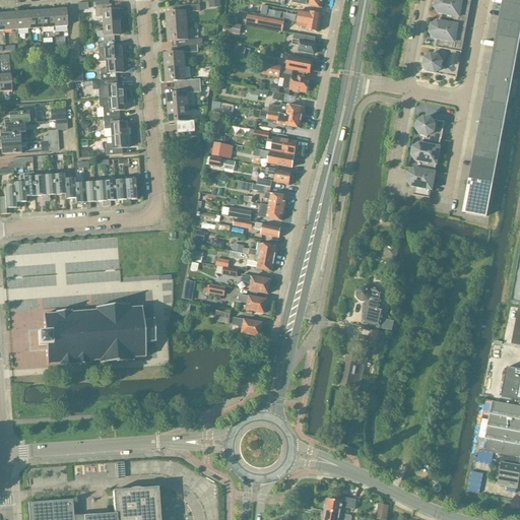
[(322,8),(323,0),(295,0),(295,3),(322,8)]
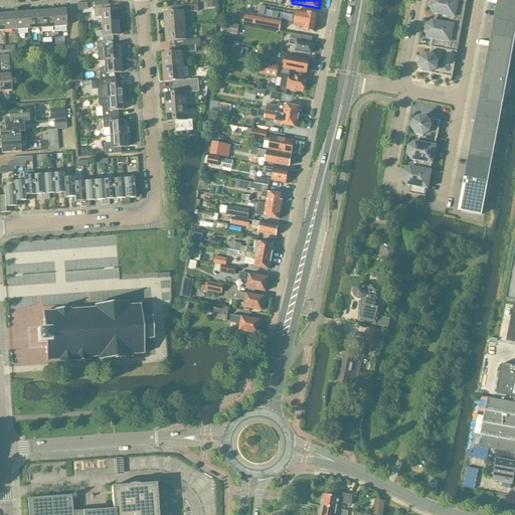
[(438,15),(436,22),(436,23),(462,27),(466,3),(453,0),(432,0),(432,1),(430,8),(435,14),(438,15)]
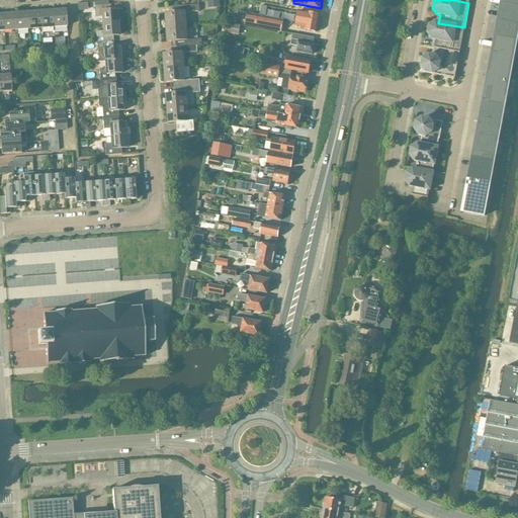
[(517,0),(501,0),(498,18),(517,21),(517,0)]
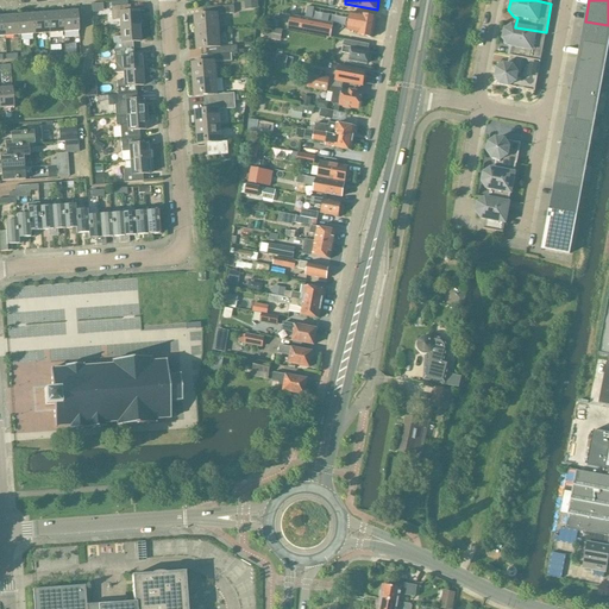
[(119,29),(140,26),(140,19),(138,19),(138,12),(131,12),(130,5),(127,5),(111,6),(112,20),(118,20),(119,29)]
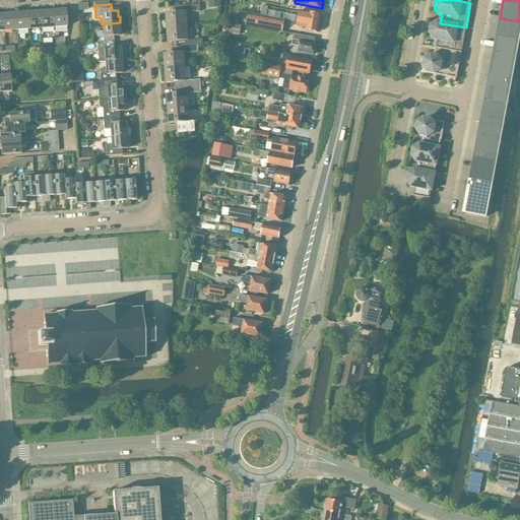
[(167,27),(187,26),(186,13),(200,12),(200,5),(178,6),(178,13),(166,14),(167,27)]
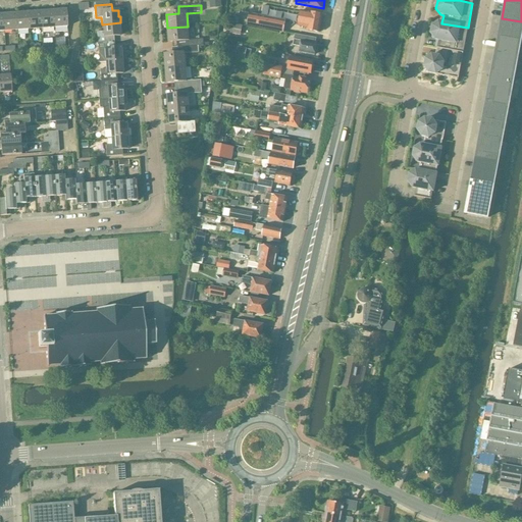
[(66,10),(53,11),(55,28),(67,27),(66,10)]
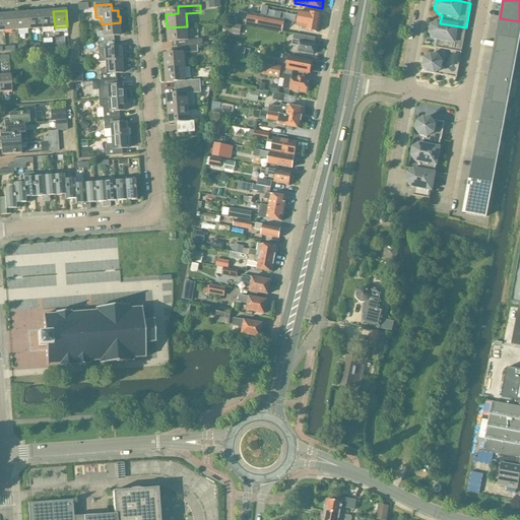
[(41,12),(42,28),(55,27),(53,11),(41,12)]
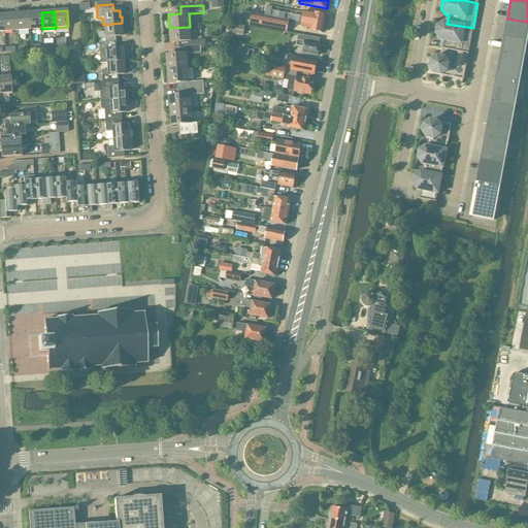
[(304,11),(301,26),(311,27),(311,31),(322,33),(326,14),(304,11)]
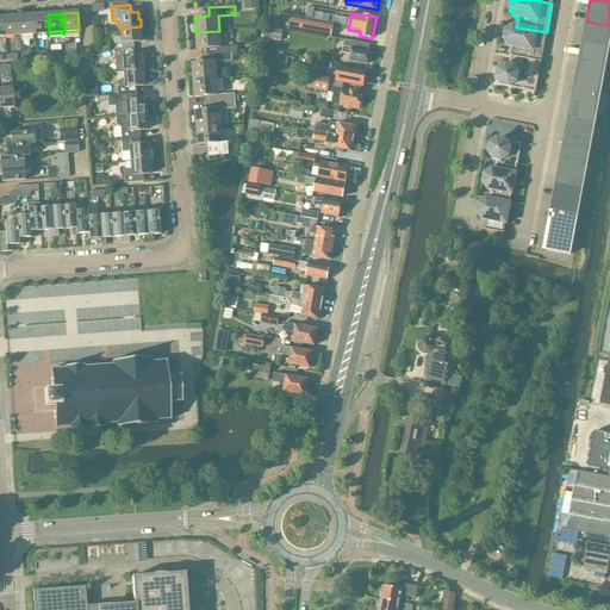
[(33,16),(35,35),(49,33),(48,14),(33,16)]
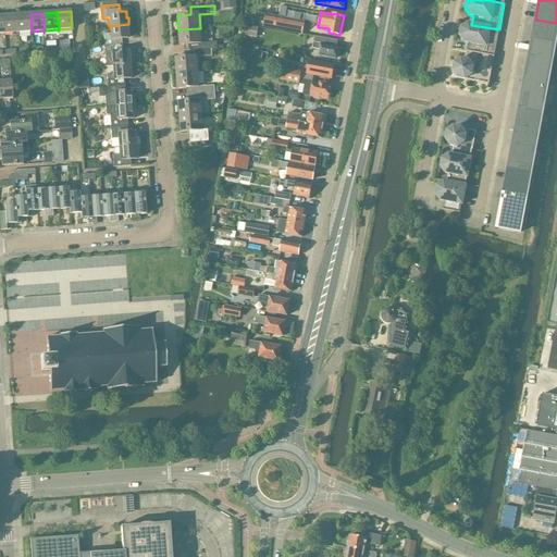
[(16,15),(17,33),(32,32),(31,14),(16,15)]
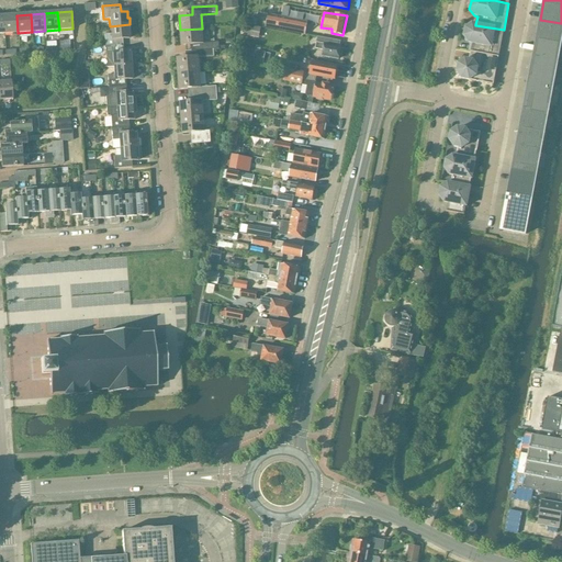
[(18,33),(17,15),(3,17),(4,34),(18,33)]
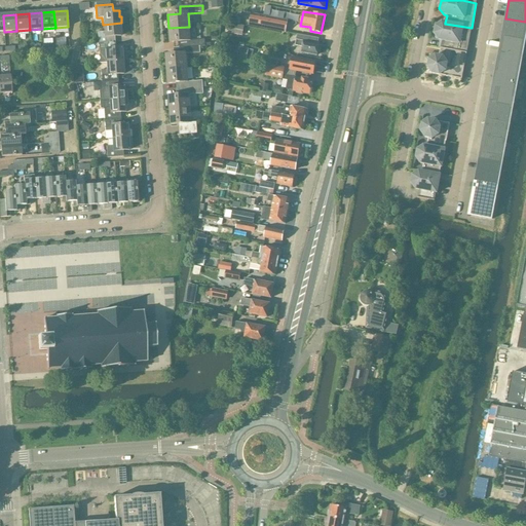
[(251,14),(249,25),(285,32),(287,22),(251,14)]
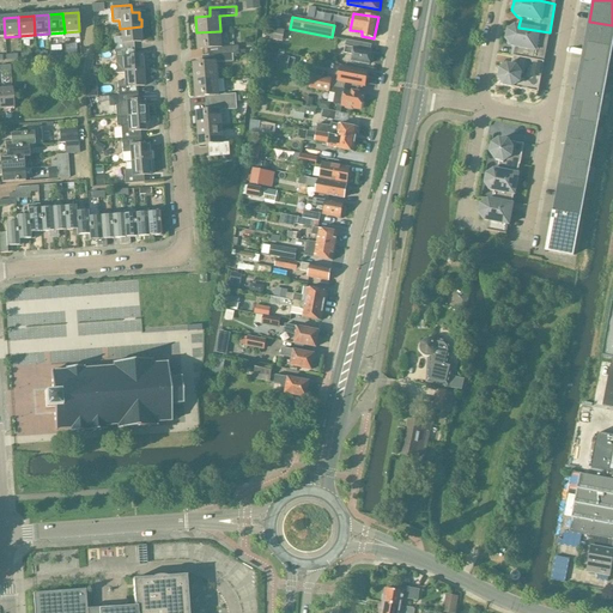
[(271,19),(269,28),(271,28),(279,29),(280,22),(271,19)]
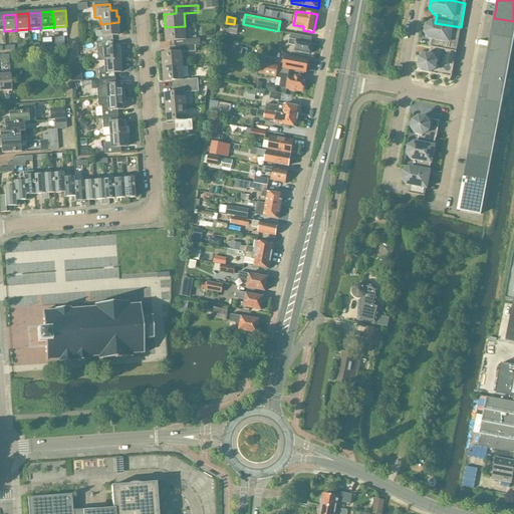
[(513,21),(494,18),(488,50),(511,54),(513,37),(513,21)]
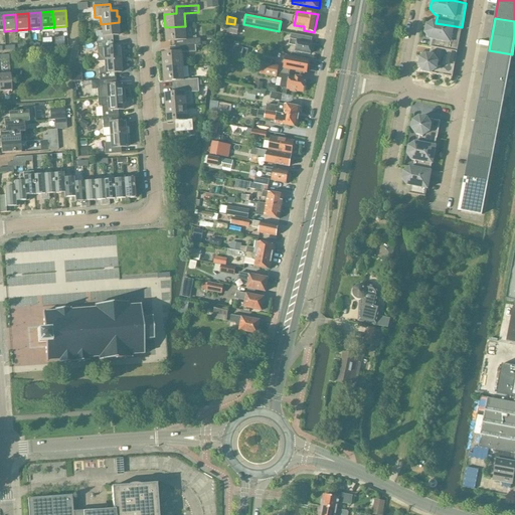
[(120,29),(119,22),(101,24),(101,31),(96,31),(97,43),(113,42),(112,36),(119,35),(118,29),(120,29)]
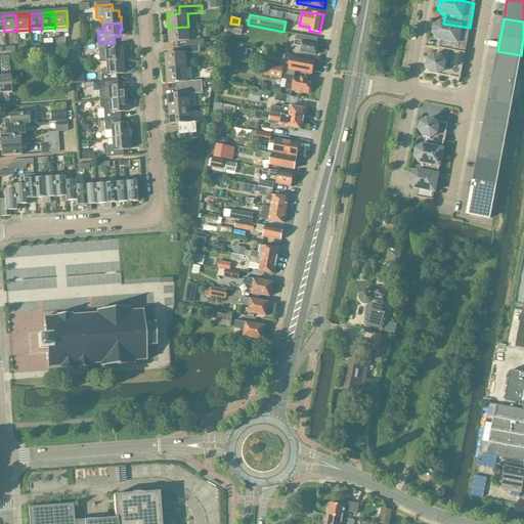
[(443,24),(443,23),(440,23),(434,27),(433,34),(437,40),(440,41),(438,49),(465,53),(470,28),(443,24)]
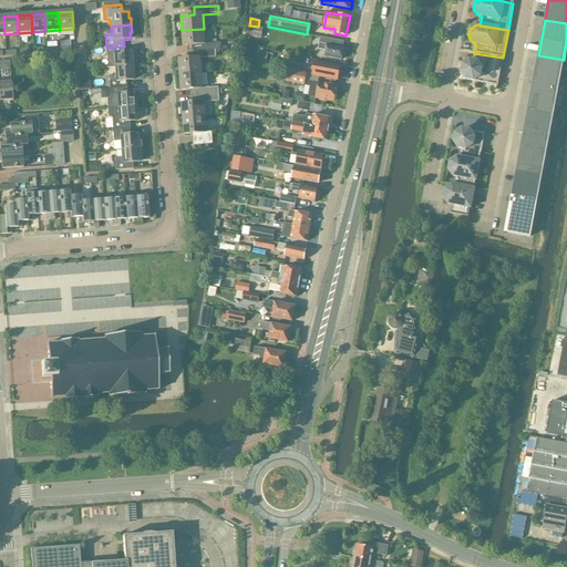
[(249,37),(260,39),(263,28),(258,27),(250,26),(249,37)]
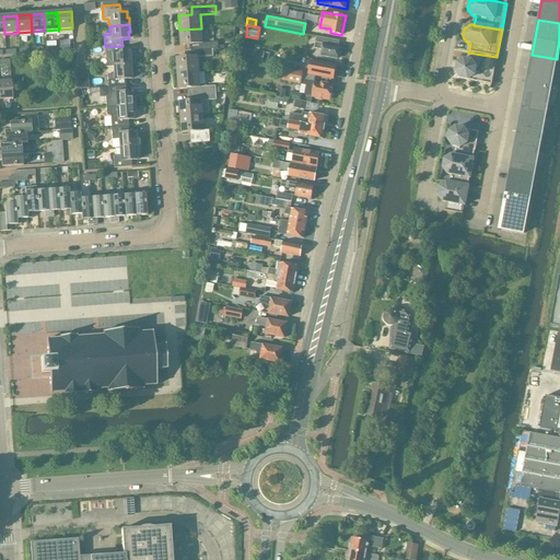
[(212,49),(212,50),(218,49),(218,47),(218,43),(202,44),(201,28),(179,30),(181,45),(194,45),(194,50),(195,50),(212,49)]
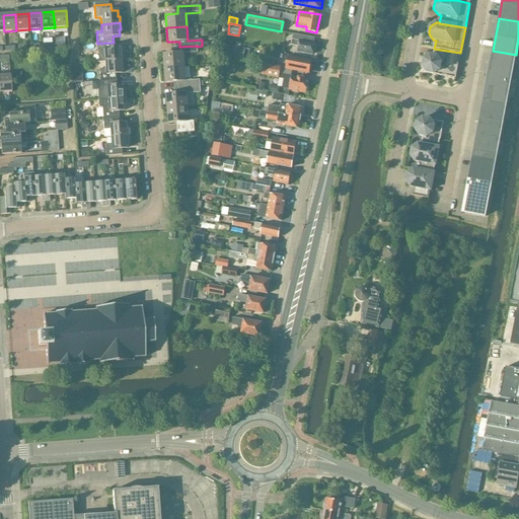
[(294,34),(293,41),(292,45),(298,47),(297,52),(312,55),(314,45),(313,44),(314,39),(294,34)]
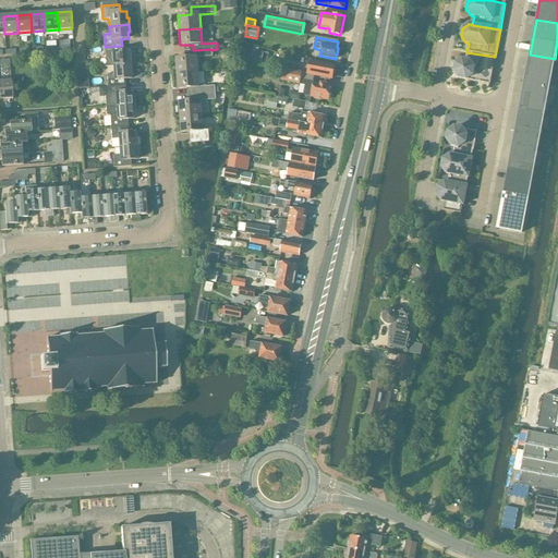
[(122,52),(122,46),(105,47),(106,59),(111,59),(112,67),(132,64),(131,58),(130,58),(129,51),(122,52)]
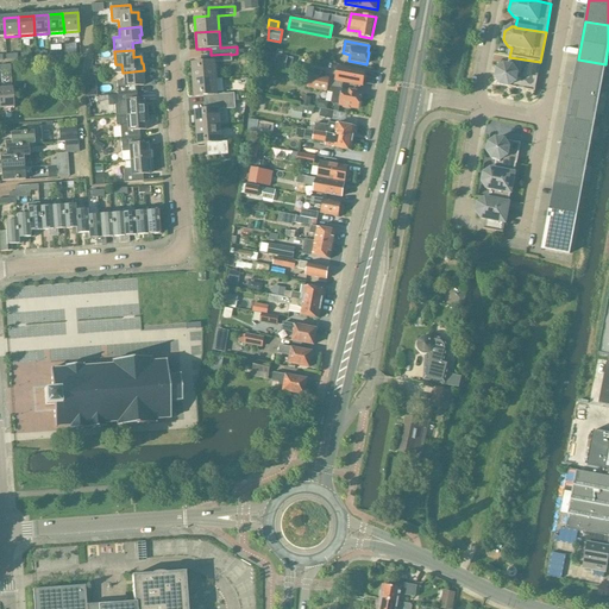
[(232,62),(231,55),(231,54),(212,55),(211,55),(205,56),(206,63),(192,64),(193,81),(217,79),(215,63),(232,62)]
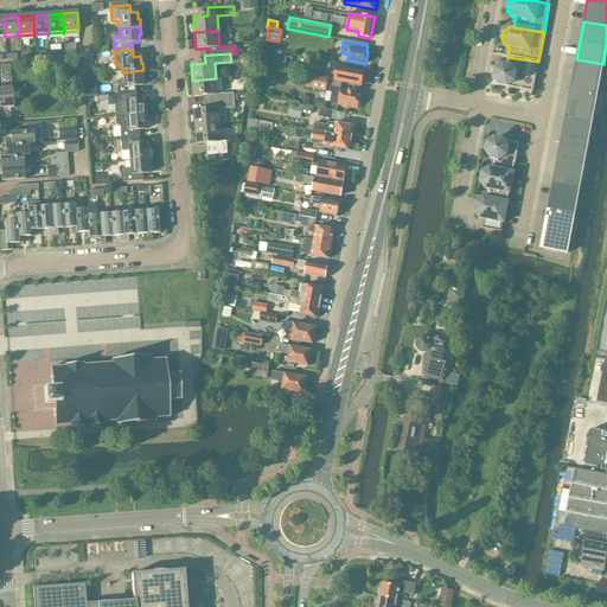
[(264,66),(283,70),(285,70),(286,58),(287,57),(267,53),(267,55),(264,66)]
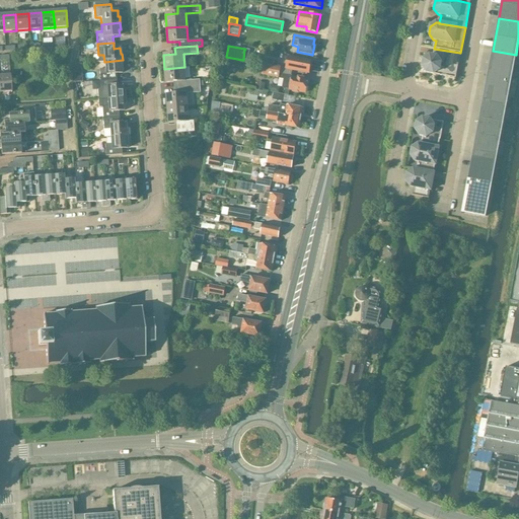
[(460,53),(434,49),(433,56),(430,56),(424,60),(422,67),(427,73),(455,79),(460,53)]
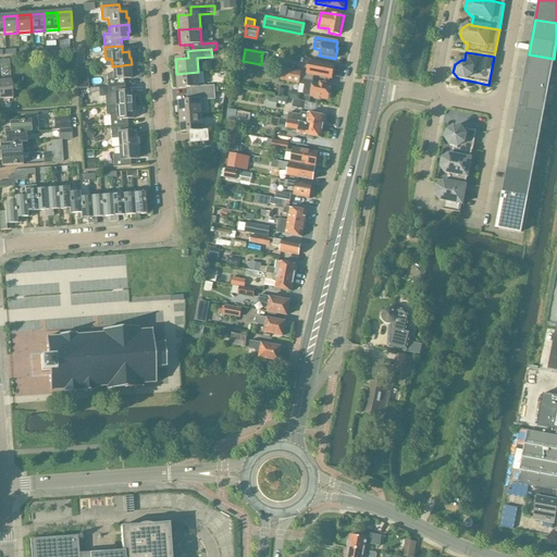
[(529,54),(520,100),(545,104),(554,59),(529,54)]
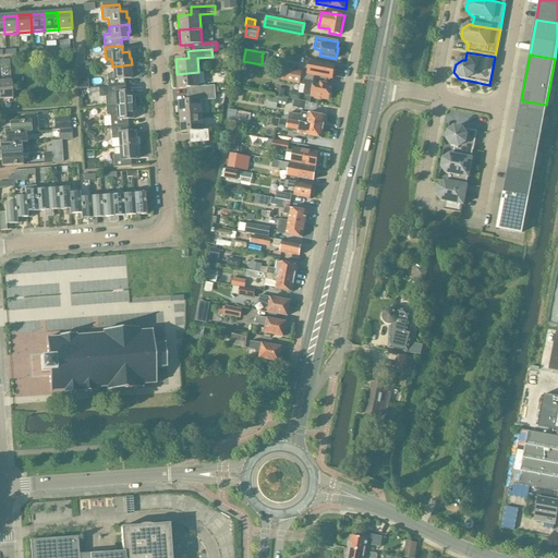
[(335,67),(318,63),(310,62),(307,73),(332,79),(335,67)]
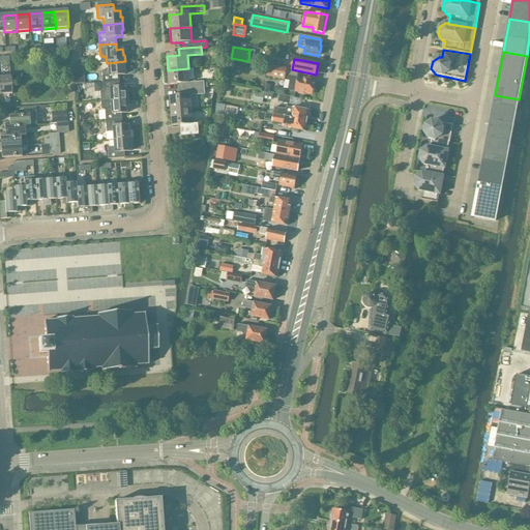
[(125,61),(107,63),(107,70),(100,71),(101,82),(119,81),(118,76),(124,75),(124,69),(125,68),(125,61)]
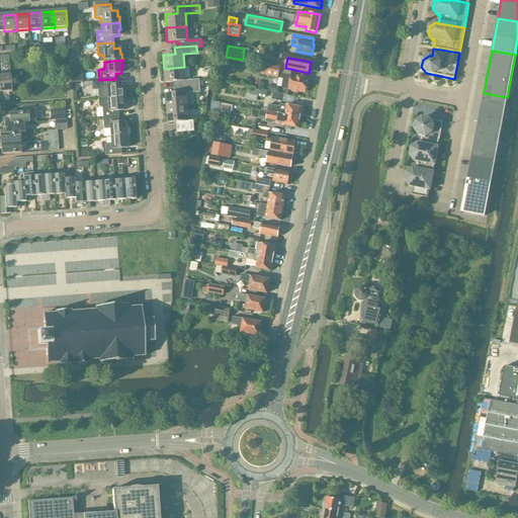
[(260,74),(278,78),(279,74),(280,68),(262,64),(260,74)]
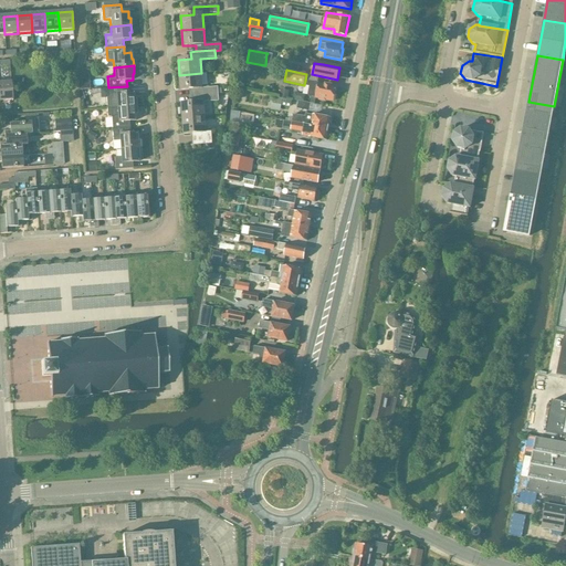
[(202,87),(201,73),(179,75),(180,90),(194,90),(194,96),(218,94),(218,86),(202,87)]
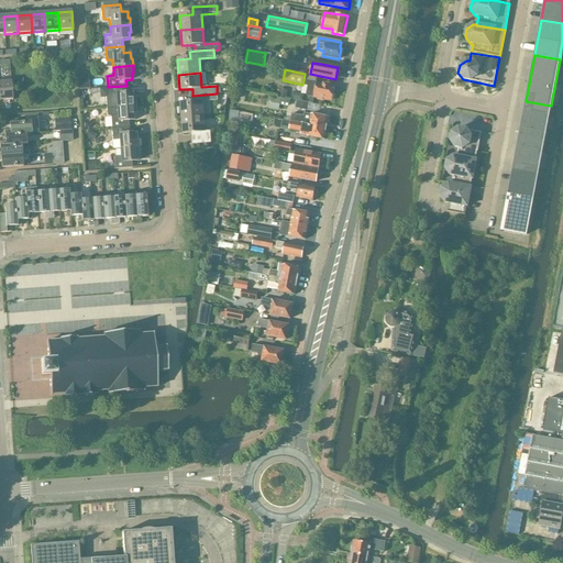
[(88,80),(78,81),(78,90),(89,89),(88,80)]
